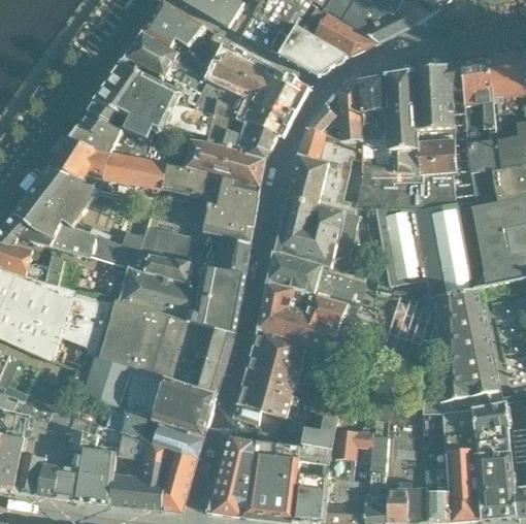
[(182,0),(228,27),(244,0),(182,0)]
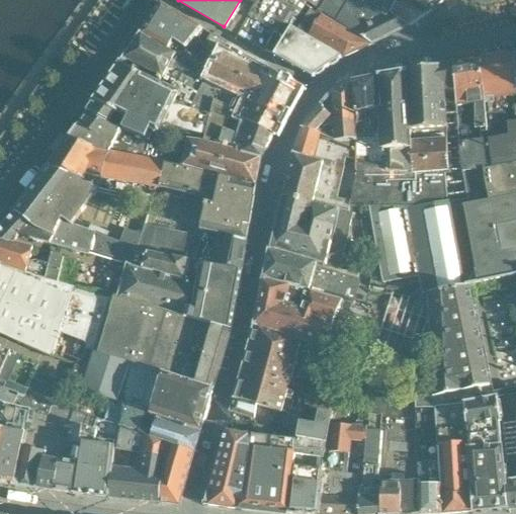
[(341,56),(295,28),(290,25),(306,1),(319,9),(324,0),(247,0),(253,4),(247,14),(275,30),(271,37),(271,36),(264,49),(312,76),(341,56)]
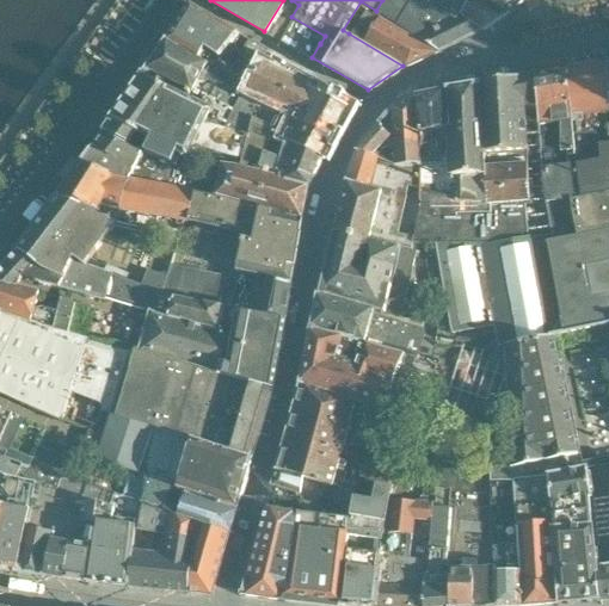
[(483,28),(451,8),(437,0),(382,0),(376,11),(437,49),(480,29),(483,28)]
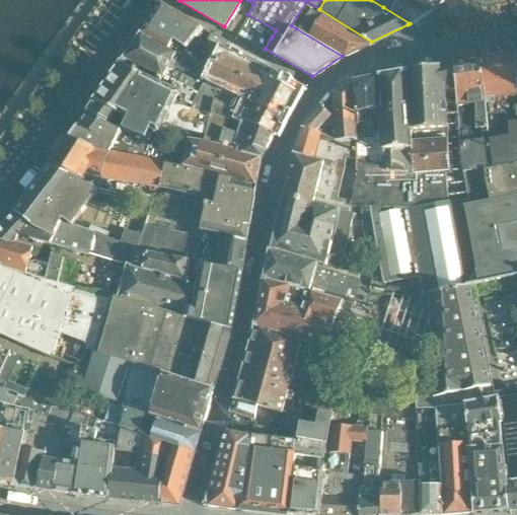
[(371,0),(383,7),(388,0),(409,0),(426,11),(438,2),(435,0),(371,0)]
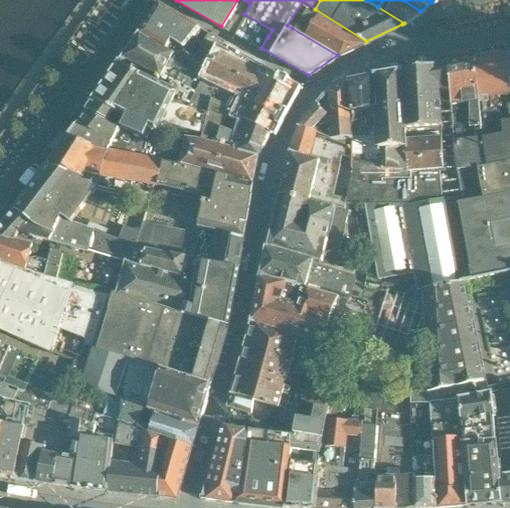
[(420,11),(403,0),(383,0),(378,7),(404,23),(417,14),(420,11)]
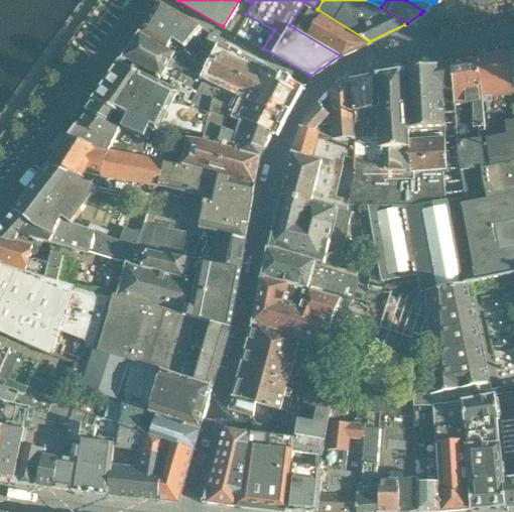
[(159,1),(139,31),(160,44),(173,51),(179,51),(210,69),(222,52),(218,50),(224,39),(209,30),(200,25),(159,1)]
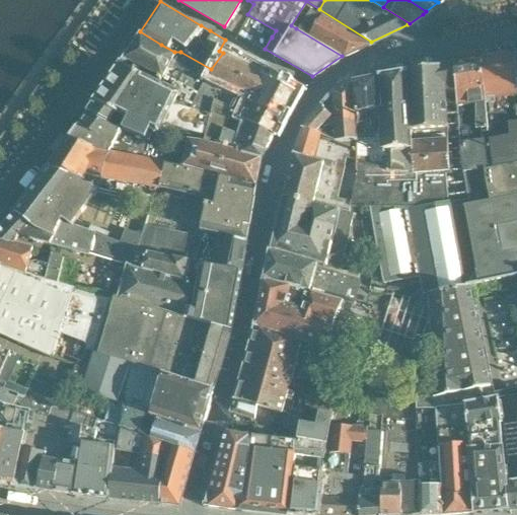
[(368,44),(325,17),(321,14),(320,14),(310,8),(296,28),(342,56),(368,44)]
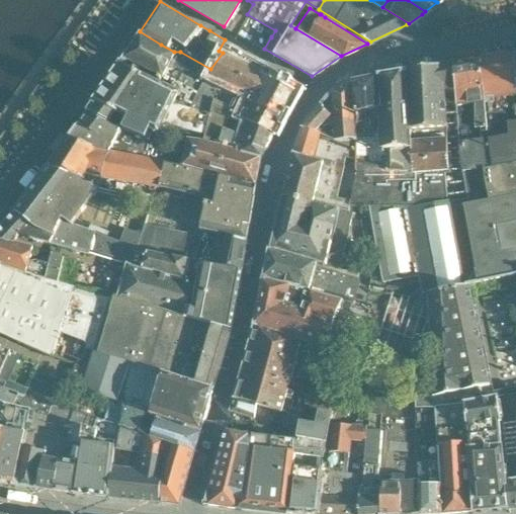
[(275,30),(247,14),(236,33),(264,49),(271,36),(271,37),(275,30)]
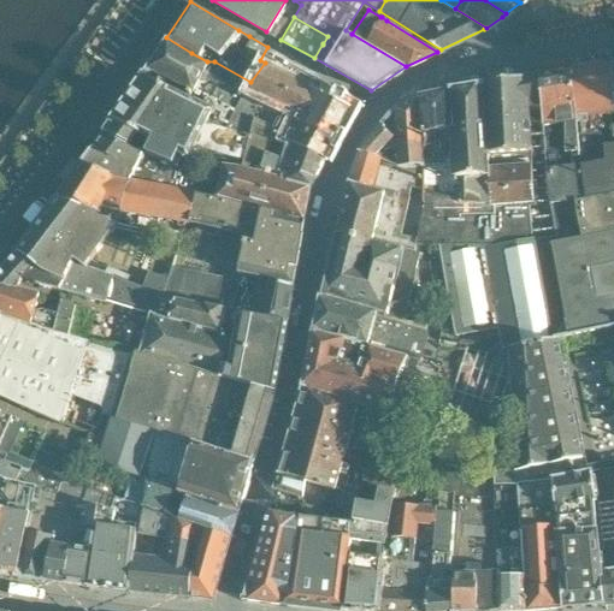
[(147,67),(143,72),(190,96),(212,107),(206,123),(196,146),(206,148),(229,154),(243,156),(244,158),(249,135),(232,130),(252,83),(251,82),(214,61),(207,61),(192,53),(166,37),(147,67)]
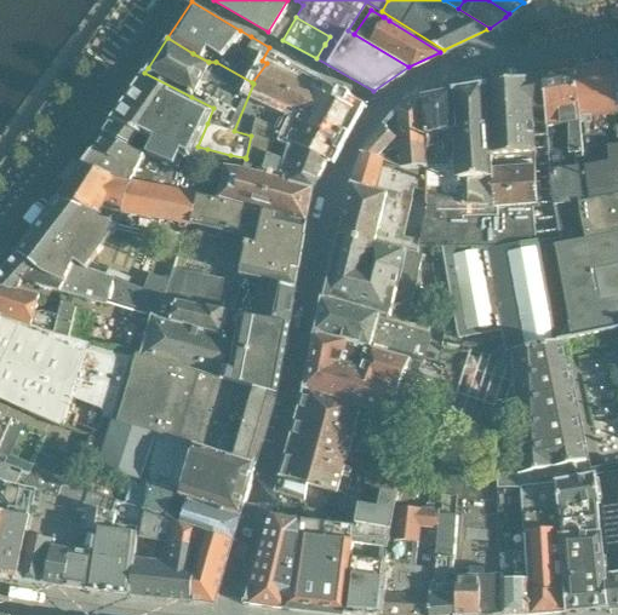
[(617,88),(616,61),(573,67),(585,162),(607,159),(606,144),(617,142),(617,88)]
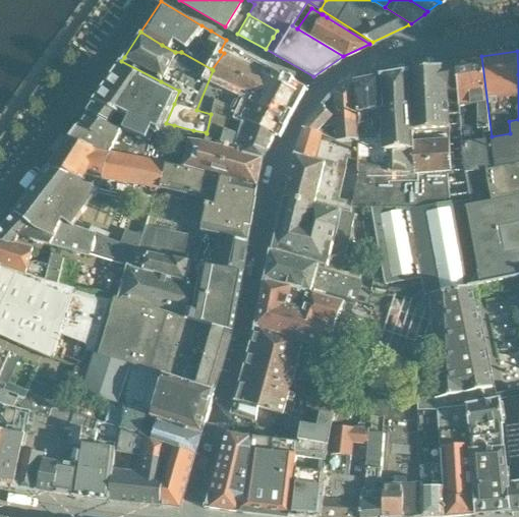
[(295,90),(224,53),(212,69),(213,70),(286,109),(295,90)]
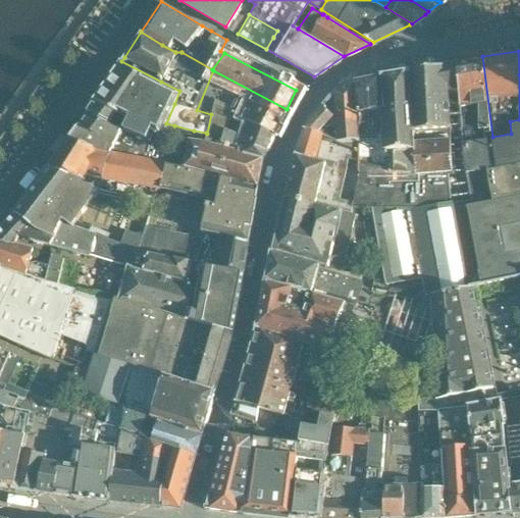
[(494,150),(492,137),(482,56),(457,61),(456,62),(458,79),(458,88),(458,98),(461,139),(464,170),(473,168),(475,176),(478,193),(489,191),(485,166),(496,165),(494,150)]
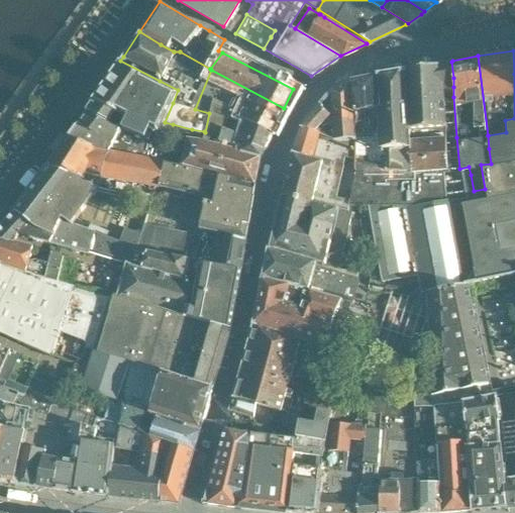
[(93,99),(86,109),(119,125),(120,126),(144,135),(148,125),(161,131),(165,122),(173,103),(178,90),(160,81),(120,61),(93,99)]
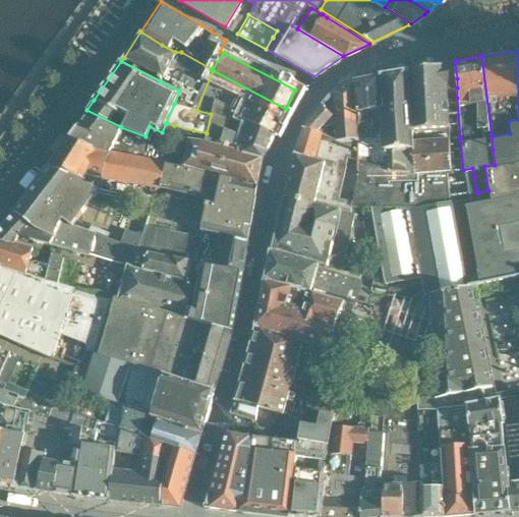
[(450,62),(445,63),(408,70),(408,71),(412,146),(413,171),(386,169),(387,162),(370,162),(370,154),(357,154),(357,158),(357,170),(351,202),(351,205),(370,205),(453,200),(454,200),(454,199),(452,199),(452,198),(449,198),(446,170),(450,169),(450,168),(446,89),(452,88),(457,88),(457,78),(455,62),(456,61),(450,62)]
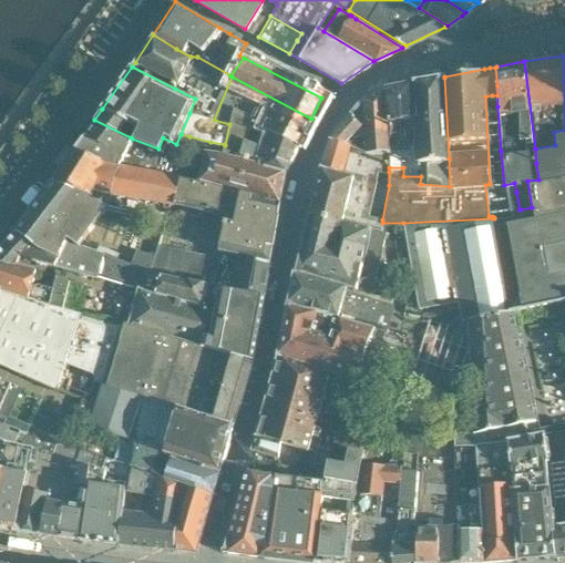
[(232,77),(214,120),(229,124),(234,106),(265,122),(263,129),(298,144),(311,119),(232,77)]
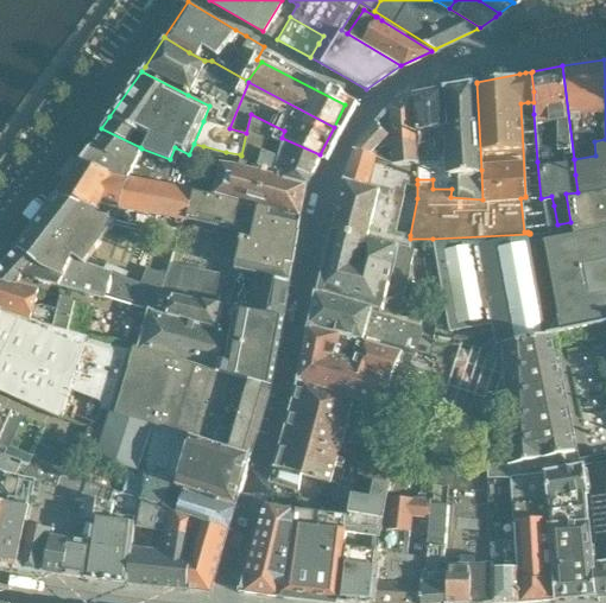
[(481,170),(477,83),(450,86),(449,86),(453,138),(446,139),(447,172),(481,170)]
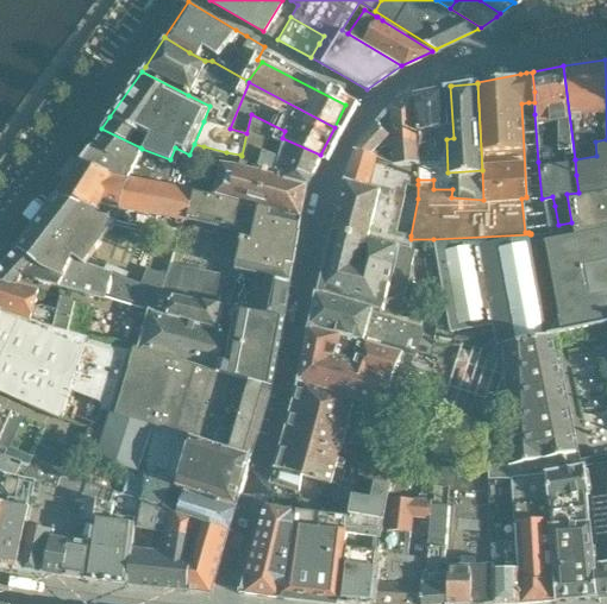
[(454,138),(450,86),(442,88),(413,94),(418,163),(418,180),(433,180),(433,189),(452,189),(451,197),(483,200),(482,170),(448,172),(446,139),(454,138)]
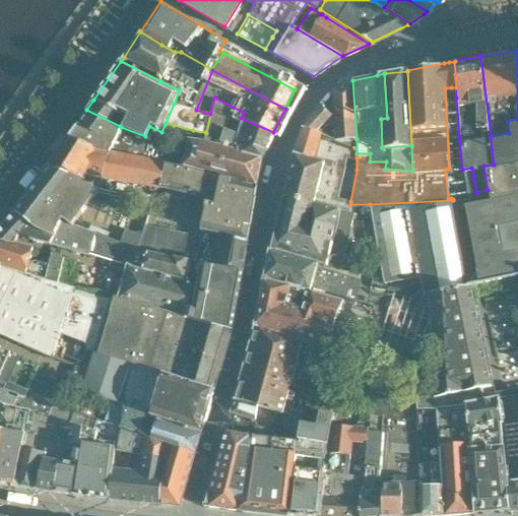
[(357,139),(352,80),(333,90),(307,121),(318,128),(319,127),(324,130),(324,134),(341,140),(357,139)]
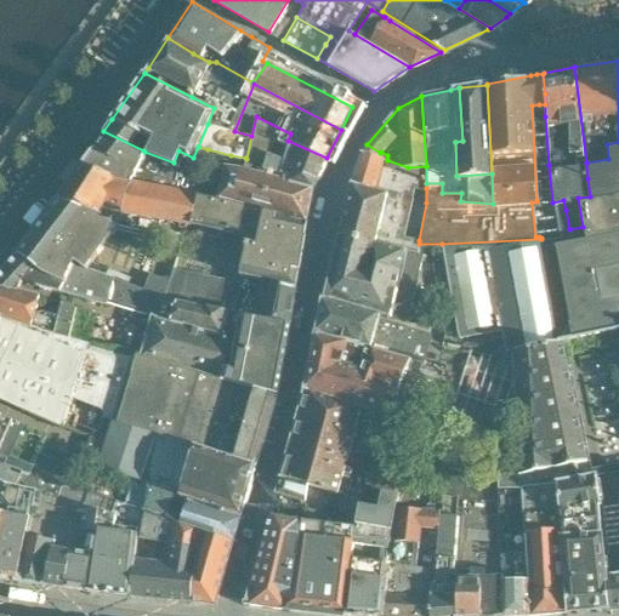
[(245,158),(244,164),(282,172),(316,181),(327,158),(288,141),(290,133),(256,117),(251,136),(246,159),(245,158)]
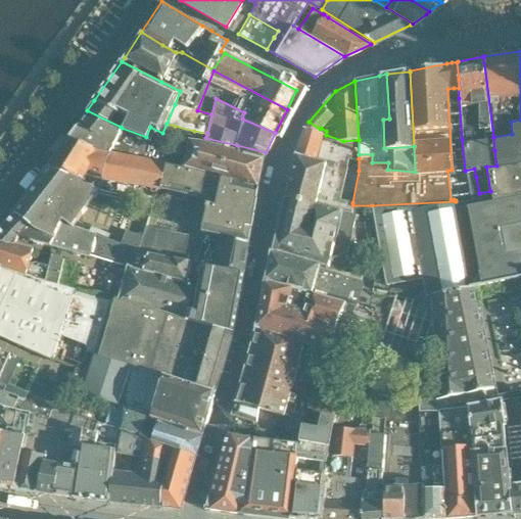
[(121,127),(87,110),(77,125),(113,142),(121,127)]
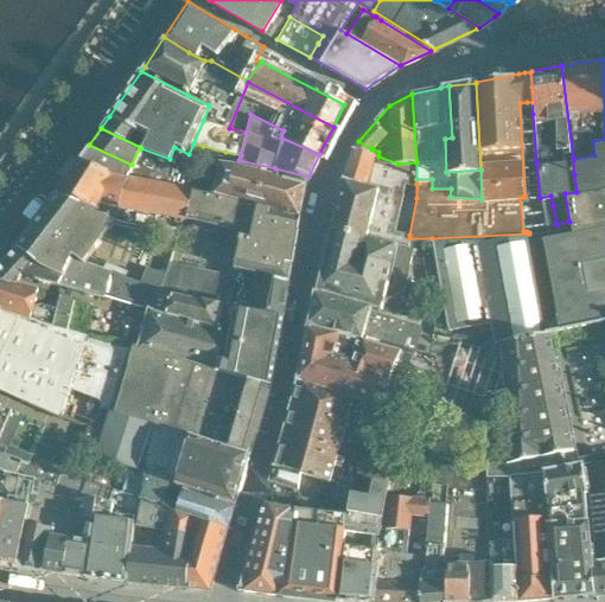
[(604,139),(593,141),(594,155),(573,159),(574,174),(604,164),(604,139)]
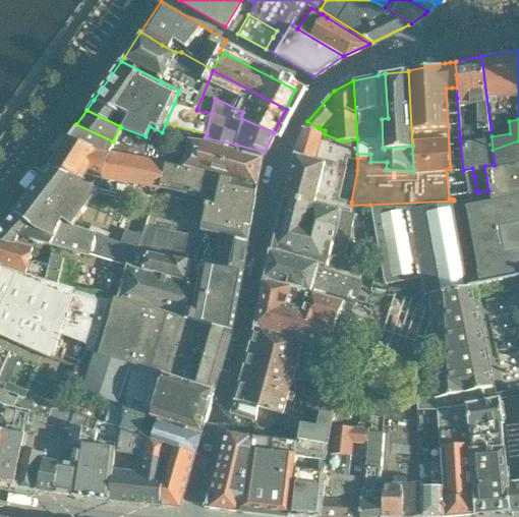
[(357,158),(357,154),(357,139),(342,140),(325,134),(325,130),(320,127),(319,128),(307,121),(304,125),(294,152),(311,158),(344,166),(344,165),(343,165),(345,155),(357,158)]
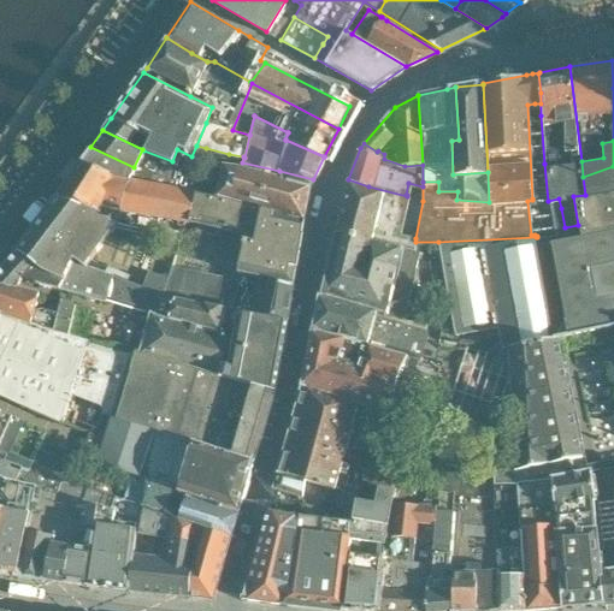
[(134,167),(90,147),(81,161),(111,173),(128,178),(134,167)]
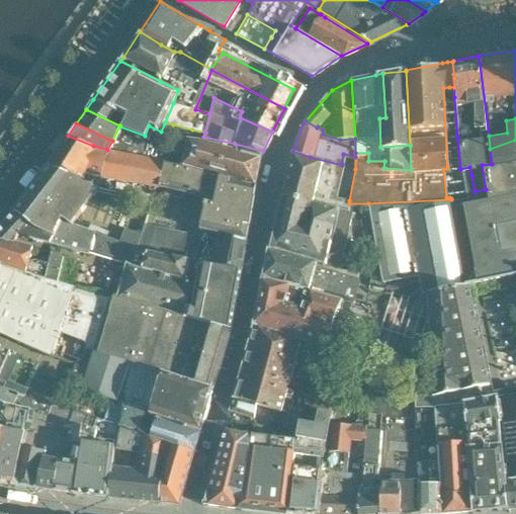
[(163,160),(107,150),(93,146),(68,136),(48,165),(81,177),(96,187),(95,189),(138,199),(142,182),(158,185),(164,160),(163,160)]
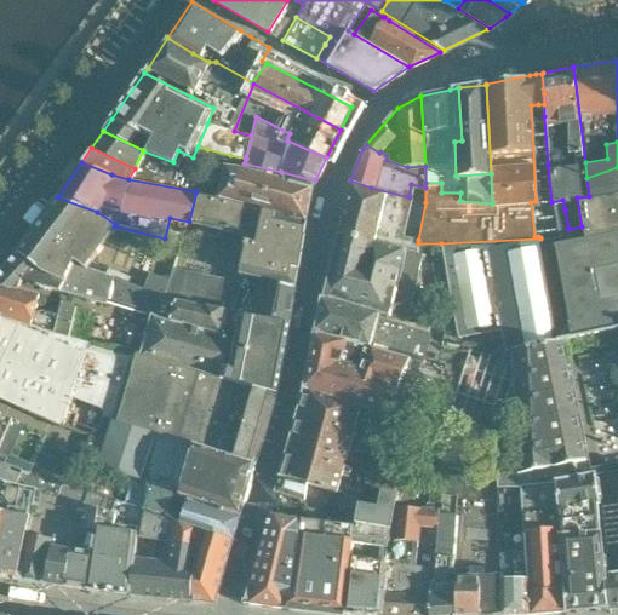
[(305,219),(313,187),(315,180),(281,172),(244,164),(242,168),(223,166),(217,196),(252,205),(305,219)]
